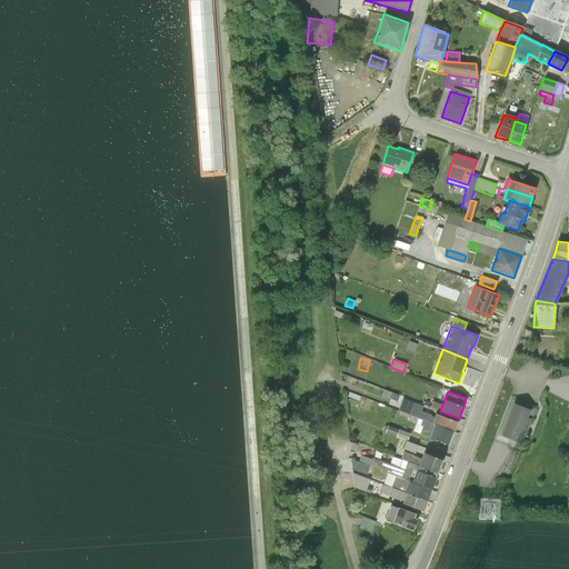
[(349,392),(347,397),(359,401),(360,397),(349,392)]
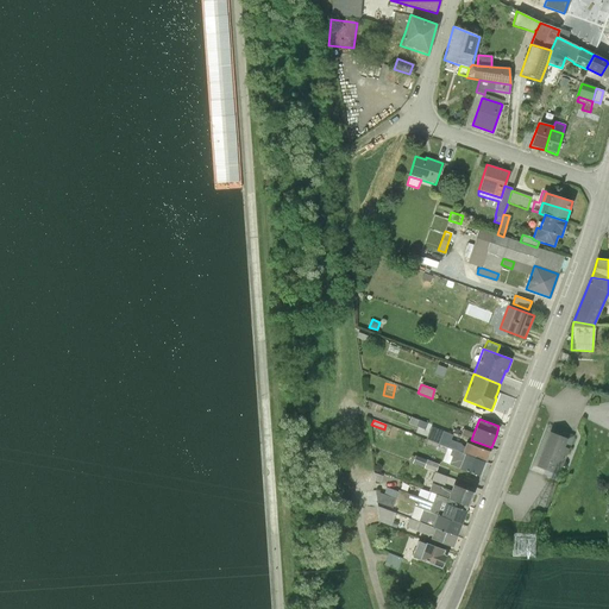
[(420,420),(416,428),(425,432),(427,424),(420,420)]
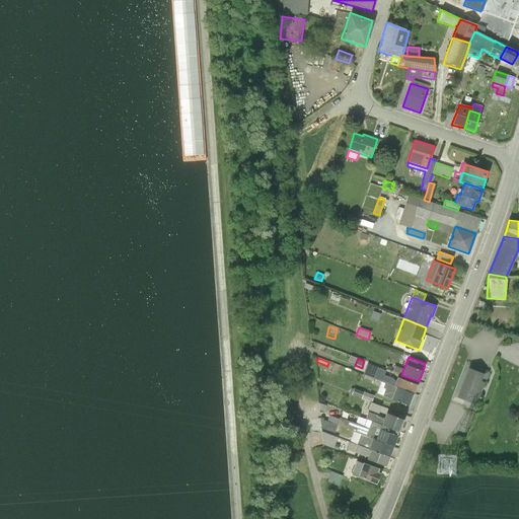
[(465,362),(451,399),(474,409),(478,397),(485,382),(489,371),(465,362)]
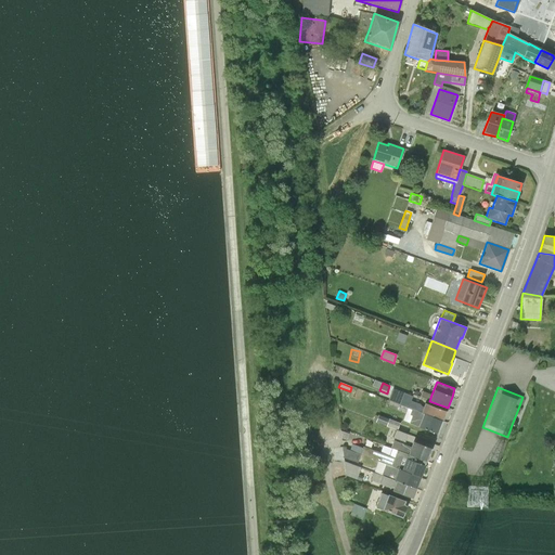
[(389,401),(398,404),(399,404),(407,408),(421,413),(423,407),(421,407),(420,404),(410,401),(412,396),(392,388),(388,400),(389,401)]
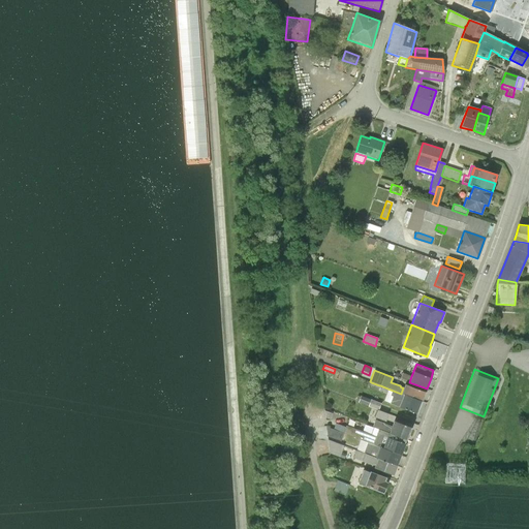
[(409,382),(411,376),(402,373),(392,370),(390,374),(400,378),(409,382)]
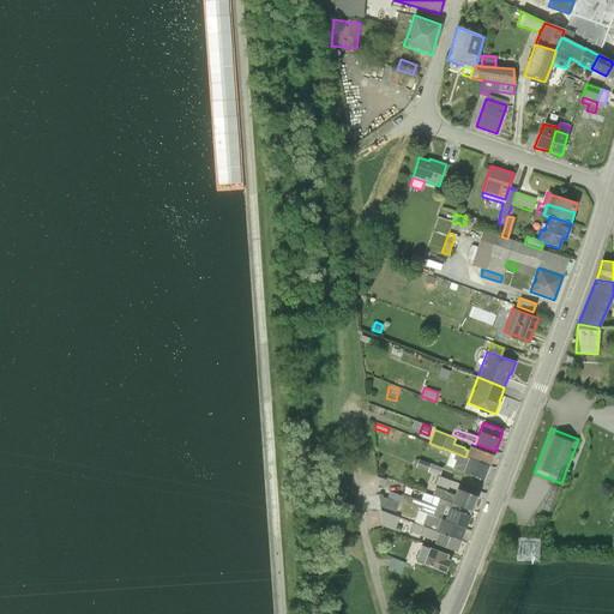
[(468,450),(465,457),(468,458),(468,457),(489,465),(494,455),(470,446),(468,450)]
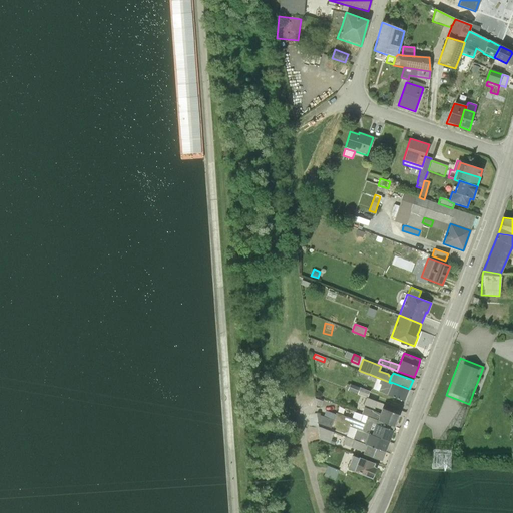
[(389,382),(376,377),(372,388),(378,391),(386,394),(391,383),(389,382)]
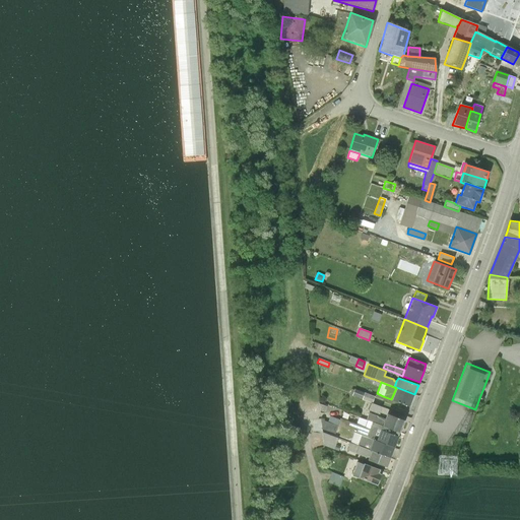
[(396,388),(391,399),(409,406),(414,394),(396,387),(396,388)]
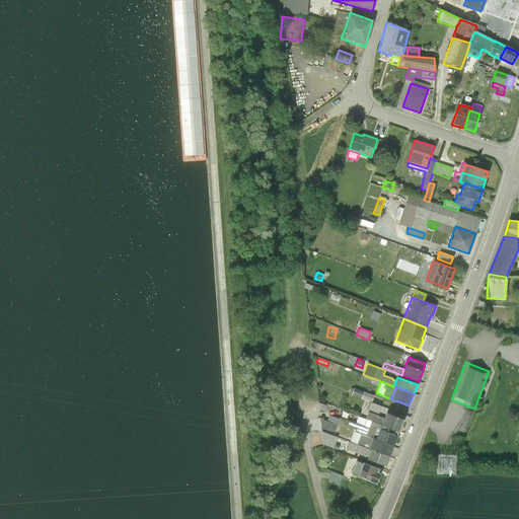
[(354,388),(352,393),(351,394),(370,401),(371,402),(374,395),(354,388)]
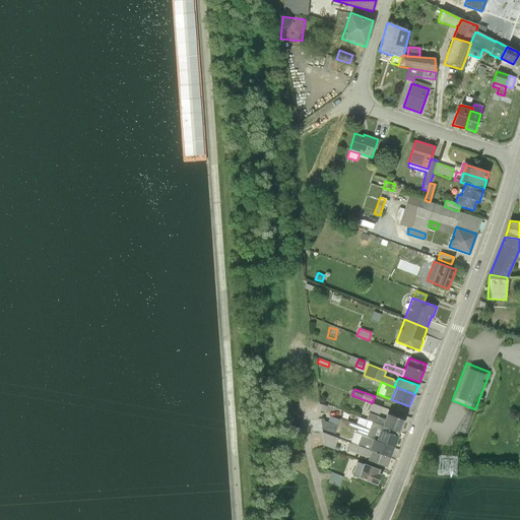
[(372,403),(371,402),(368,410),(379,414),(382,406),(372,403)]
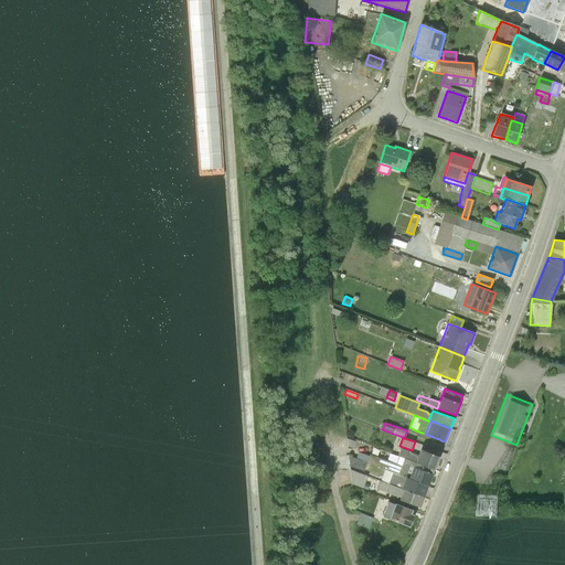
[(376,457),(379,450),(372,447),(370,454),(376,457)]
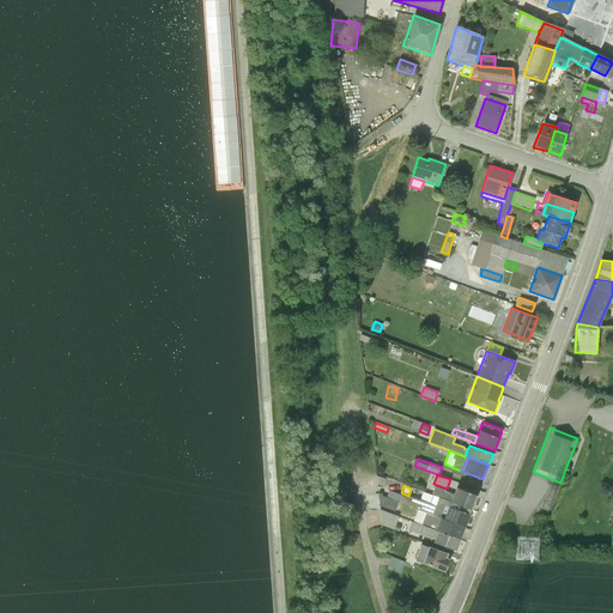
[(431,495),(450,502),(454,493),(435,486),(431,495)]
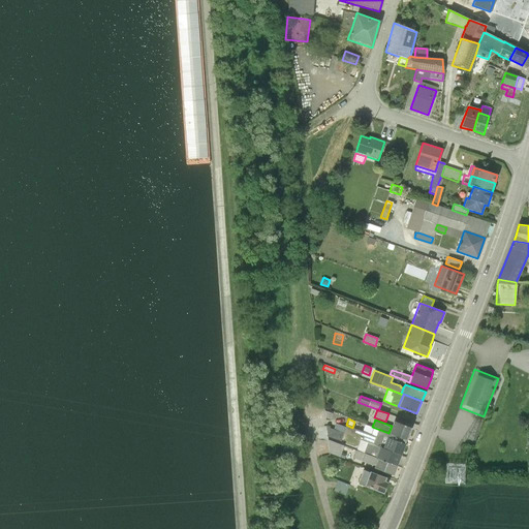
[(346,425),(343,433),(356,438),(379,446),(382,447),(386,436),(387,437),(389,433),(372,427),(355,421),(354,422),(352,428),(346,425)]
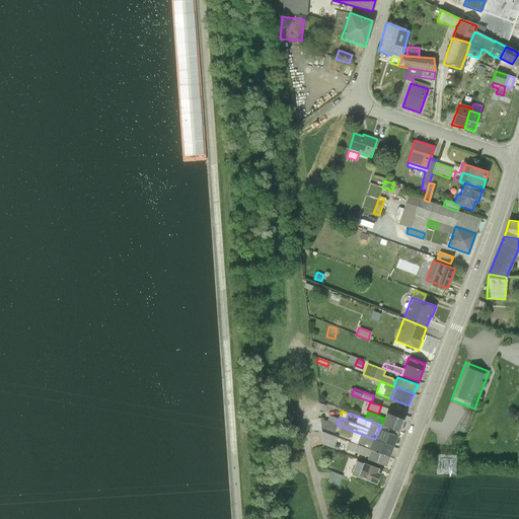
[(384,418),(381,425),(398,431),(402,419),(385,413),(384,418)]
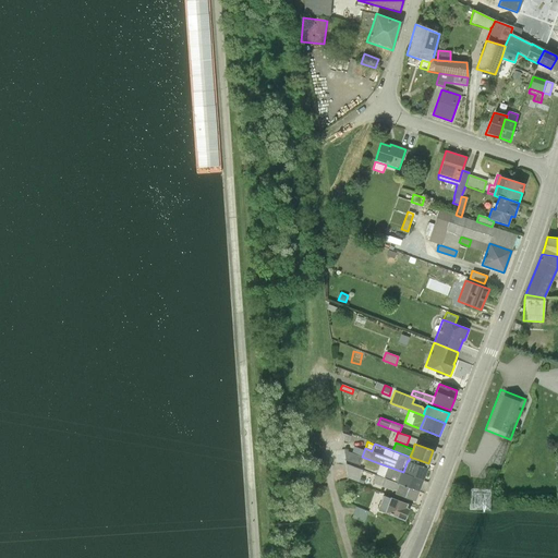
[(360,463),(362,457),(346,450),(347,461),(360,463)]
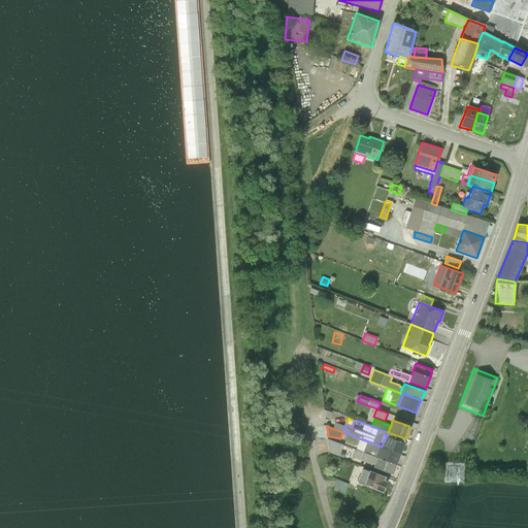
[(388,432),(387,436),(404,443),(405,438),(388,432)]
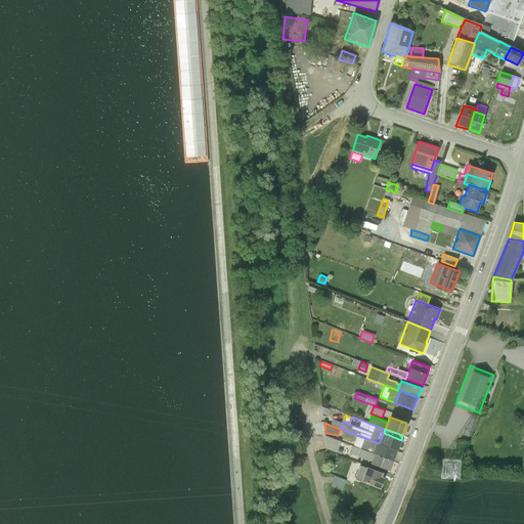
[(383,432),(379,443),(397,451),(401,440),(384,433),(383,432)]
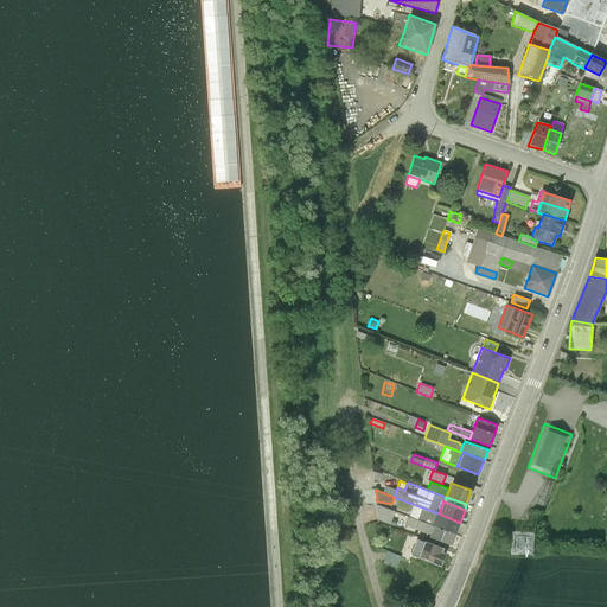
[(435,512),(409,503),(407,509),(409,509),(409,511),(413,513),(426,518),(423,522),(430,525),(435,512)]
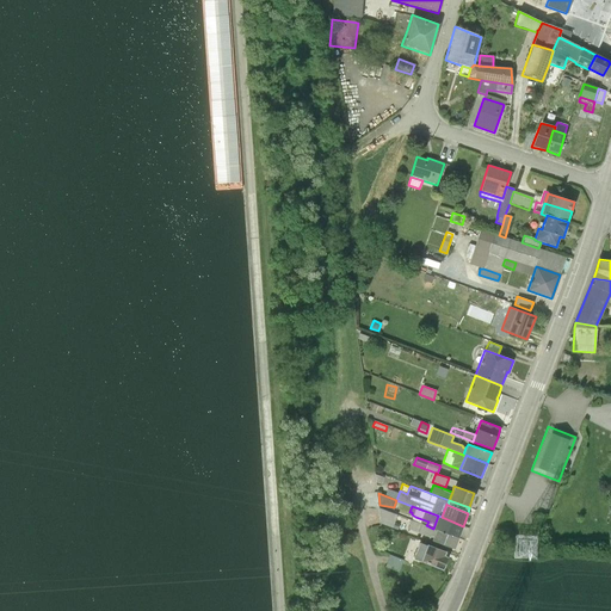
[(397,514),(378,507),(381,524),(393,528),(397,514)]
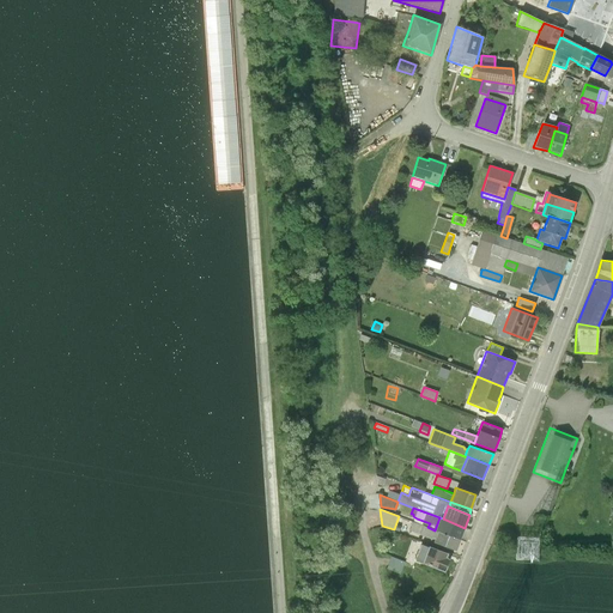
[(443,519),(439,517),(435,530),(437,532),(437,530),(460,540),(465,528),(443,519)]
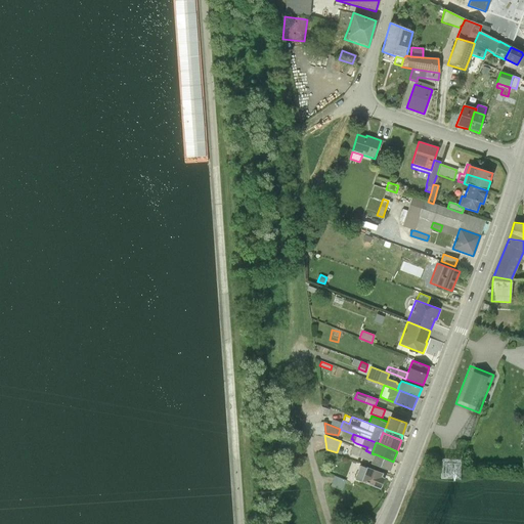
[(372,453),(365,450),(361,449),(352,446),(349,453),(367,461),(367,462),(369,463),(374,454),(372,453)]
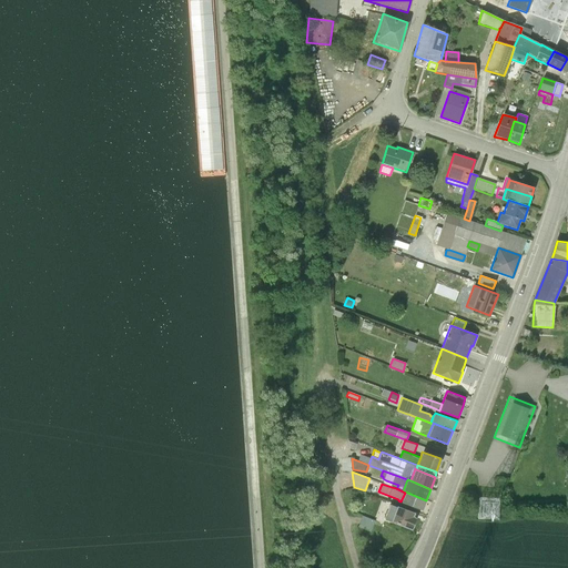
[(405,493),(401,501),(422,510),(426,500),(405,492),(405,493)]
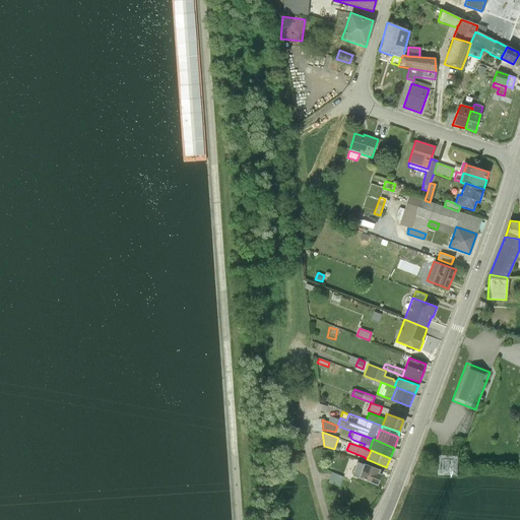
[(359,476),(363,464),(356,461),(351,473),(359,476)]
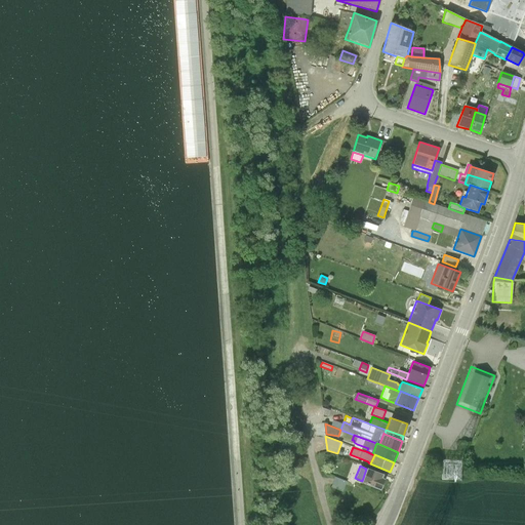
[(366,469),(362,481),(361,482),(380,489),(385,479),(382,477),(384,474),(367,468),(366,469)]
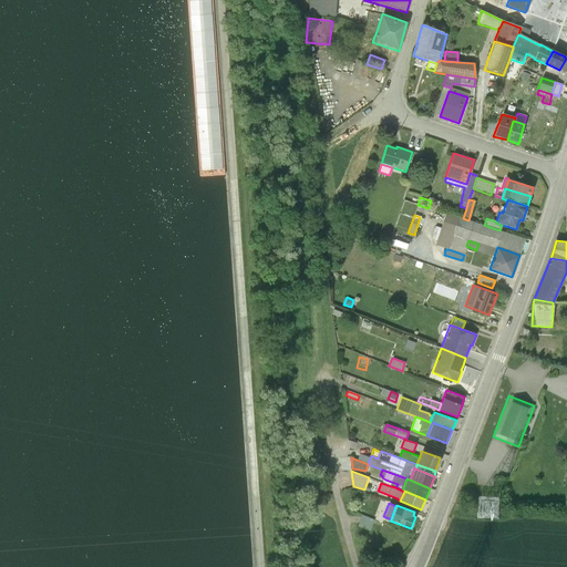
[(361,515),(357,526),(370,531),(374,519),(361,515)]
